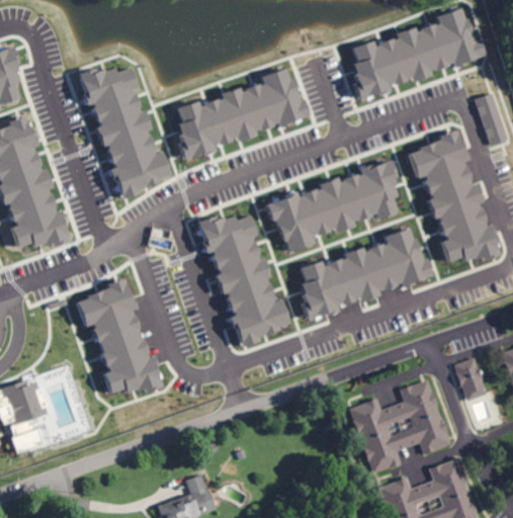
[(486,57),(481,37),(474,39),(465,8),(438,15),(440,23),(417,29),(416,28),(398,32),(399,38),(375,45),(375,41),(355,47),(359,62),(353,64),(361,98),(392,91),(391,85),(415,79),(415,81),(433,77),(432,71),(455,65),(486,57)]
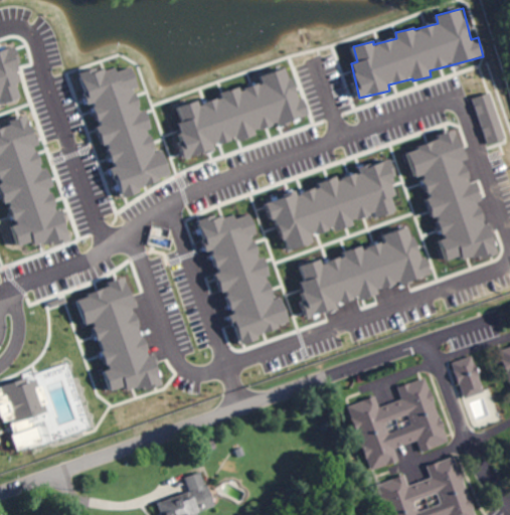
[(79,73),(88,93),(89,104),(95,104),(96,111),(102,125),(97,127),(105,145),(110,144),(111,153),(116,166),(112,168),(125,198),(140,191),(140,188),(172,174),(162,151),(155,152),(154,145),(148,130),(153,128),(145,111),(140,111),(139,103),(133,89),(139,87),(131,66),(118,72),(116,67),(112,68),(90,69),(79,73)]
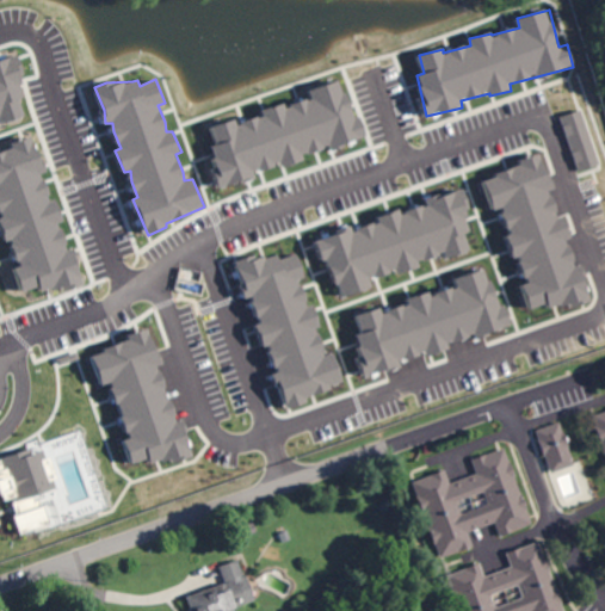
[(218,183),(255,183),(255,170),(265,170),(281,162),(283,168),(303,160),(303,152),(313,152),(329,144),(332,150),(368,135),(359,116),(356,116),(339,79),(310,92),(314,99),(304,99),(286,107),(284,102),(263,111),(264,118),(254,118),(238,125),(235,118),(211,128),(218,143),(213,146),(215,152),(215,176),(218,183)]
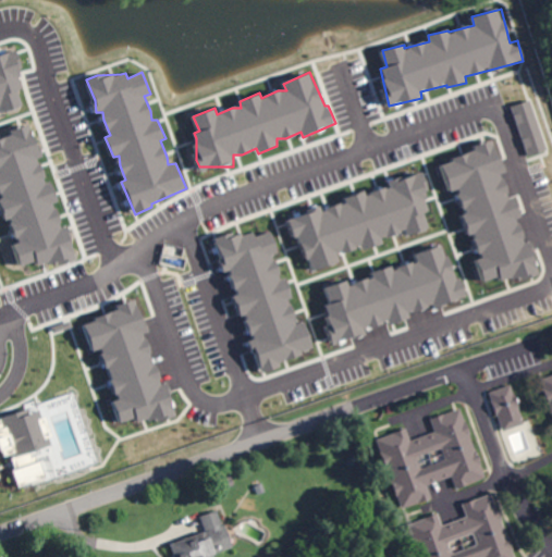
[(550,150),(532,99),(513,107),(530,157),(550,150)]
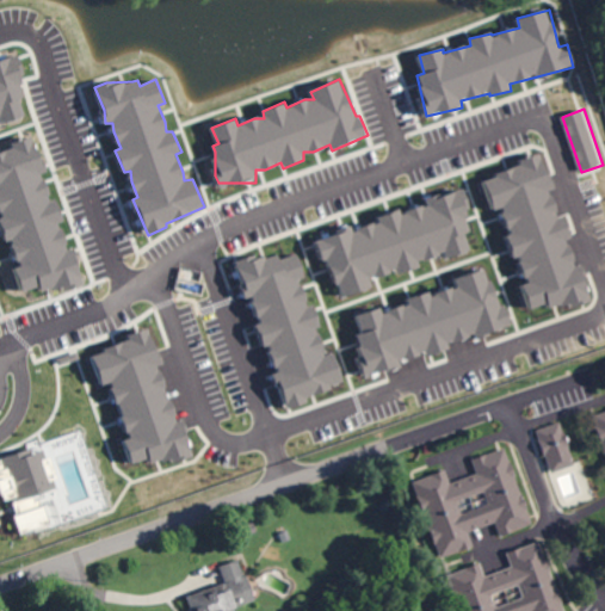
[(0,154),(0,213),(1,217),(0,217),(5,241),(12,239),(18,267),(17,267),(22,291),(41,287),(42,294),(82,284),(74,247),(67,250),(61,222),(62,222),(57,199),(50,201),(43,172),(35,137),(12,142),(14,152),(0,154)]
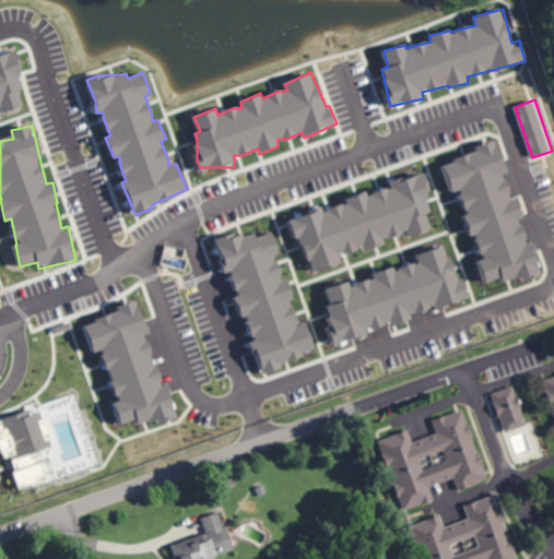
[(443,162),(452,192),(459,190),(468,215),(464,216),(471,237),(475,235),(483,260),(479,261),(486,283),(502,277),(504,286),(541,273),(531,242),(528,244),(519,218),(523,217),(516,198),(513,199),(504,175),(507,174),(497,144),(443,162)]
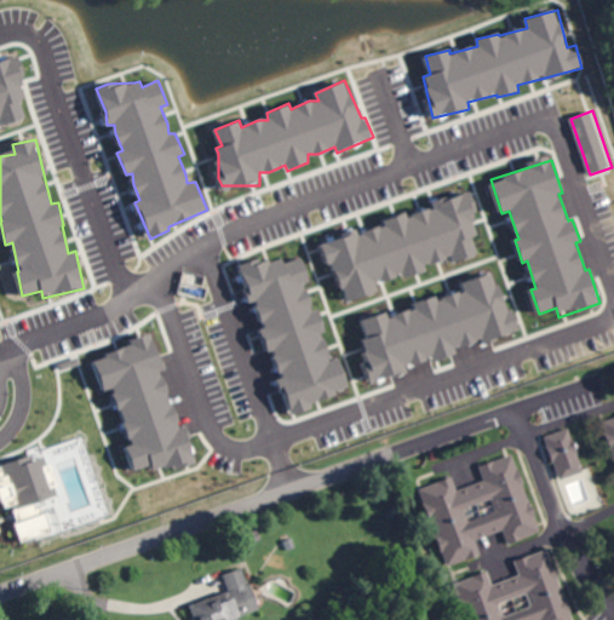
[(343,299),(378,293),(376,281),(403,276),(426,273),(425,264),(453,259),(453,260),(477,256),(474,236),(478,235),(471,194),(432,200),(434,210),(407,214),(383,218),(385,228),(357,231),(359,234),(321,240),(326,264),(337,262),(343,299)]
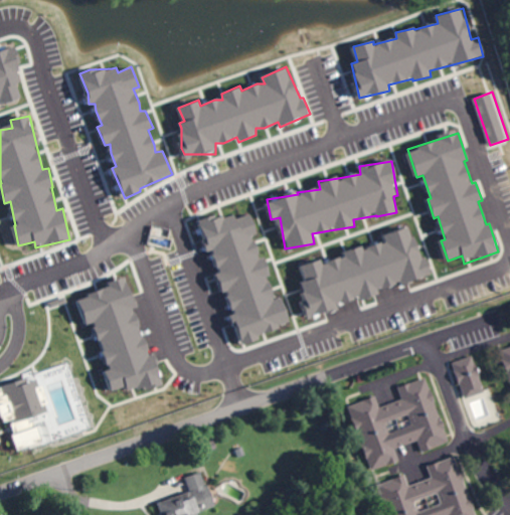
[(241,345),(260,339),(259,334),(290,324),(281,297),(275,299),(268,277),(271,276),(264,256),(261,258),(253,235),(257,234),(249,213),(235,218),(232,210),(199,222),(208,251),(211,250),(218,273),(231,314),(231,315),(241,345)]
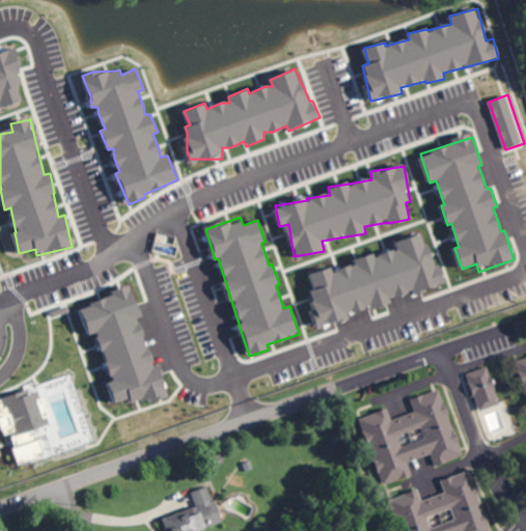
[(444,281),(443,275),(422,239),(422,235),(396,241),(397,250),(388,251),(376,258),(374,255),(354,258),(356,266),(342,268),(333,272),(332,269),(311,273),(314,289),(311,290),(314,309),(312,310),(315,326),(349,319),(348,313),(380,307),(390,302),(389,298),(413,294),(415,297),(444,281)]
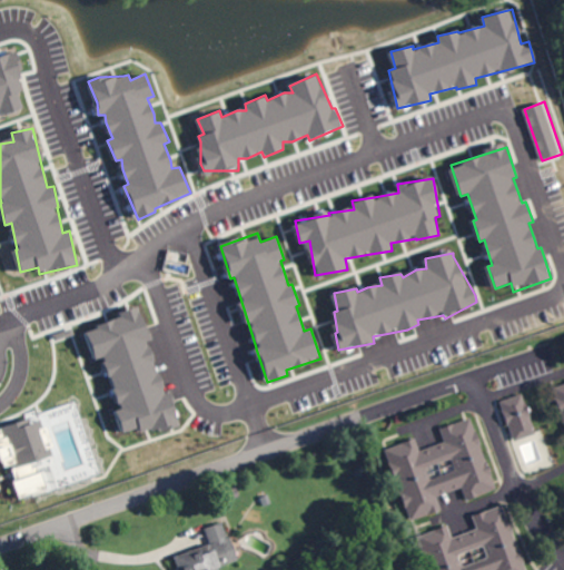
[(86,330),(95,360),(104,357),(120,410),(116,411),(122,433),(139,428),(142,435),(179,423),(169,392),(165,393),(148,341),(150,340),(139,306),(118,313),(120,318),(86,330)]
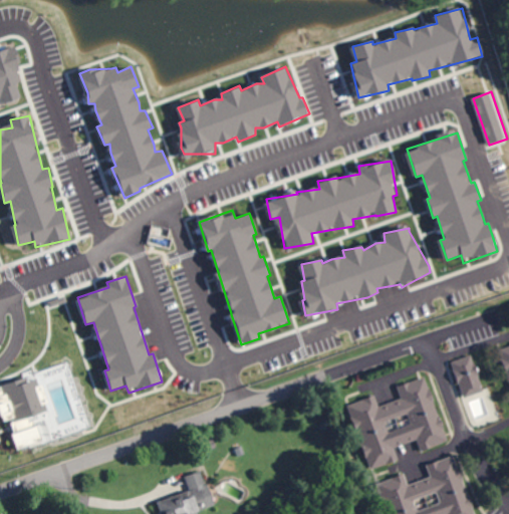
[(469,398),(455,364),(474,356),(488,391),(469,398)]
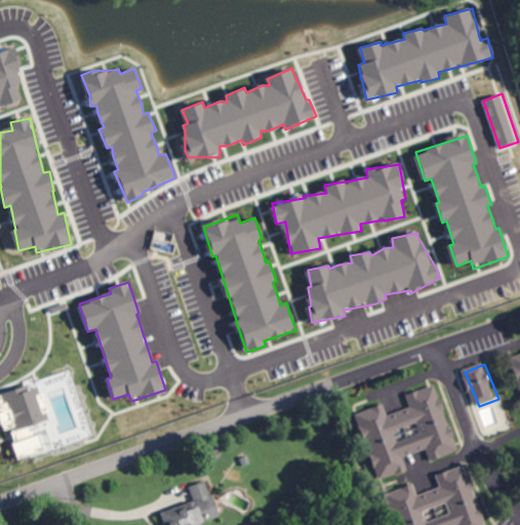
[(46,449),(37,423),(51,419),(40,386),(29,390),(28,386),(0,394),(0,406),(2,411),(0,411),(0,431),(0,433),(9,430),(20,458),(46,449)]
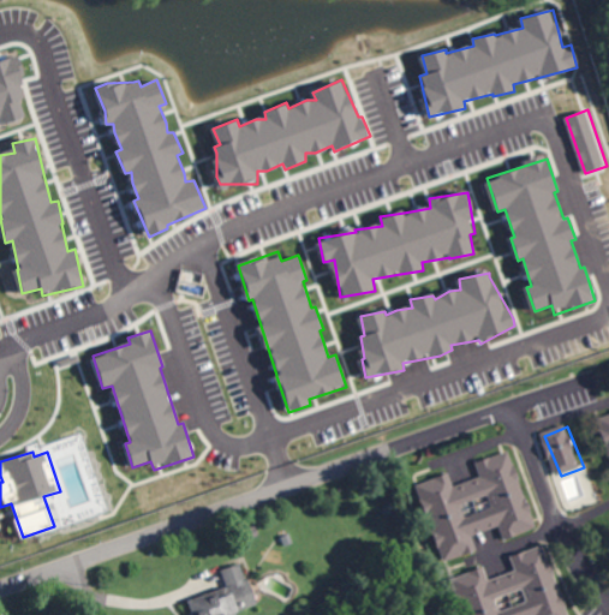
[(541,529),(507,541),(502,527),(476,537),(481,550),(448,562),(419,485),(453,473),(458,487),(484,477),(479,464),(512,452),(541,529)]
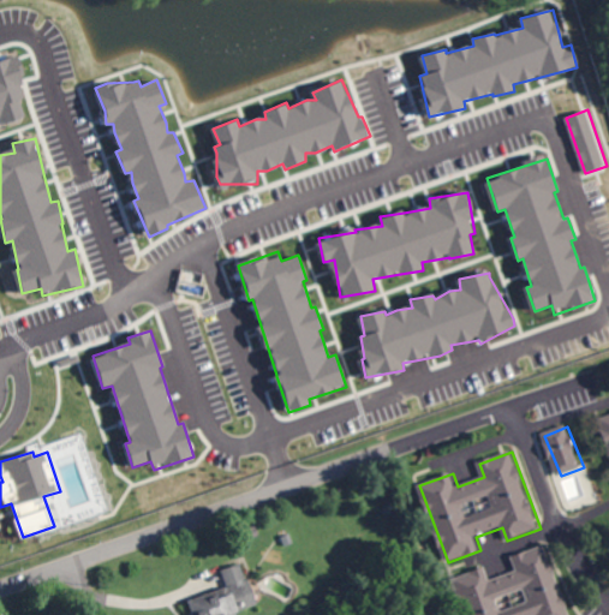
[(572,614),(467,614),(455,580),(488,568),(493,580),(519,571),(514,557),(548,545),(572,614)]
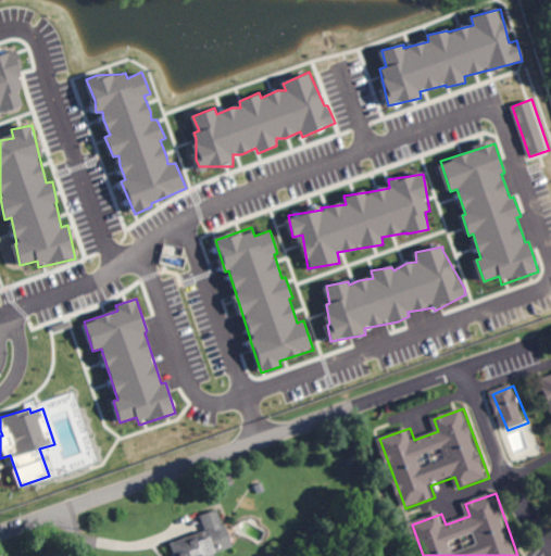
[(175,555),(172,545),(208,532),(202,517),(218,510),(225,528),(220,530),(226,550),(214,554),(214,555),(175,555)]
